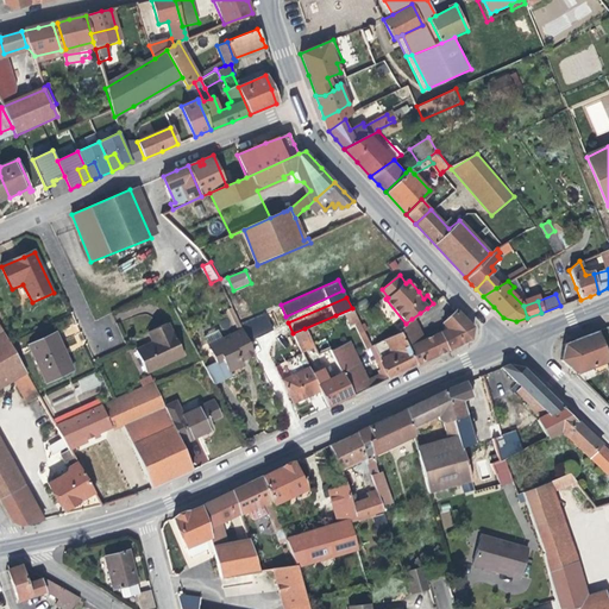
[(420,313),(425,319),(432,314),(427,308),(420,313)]
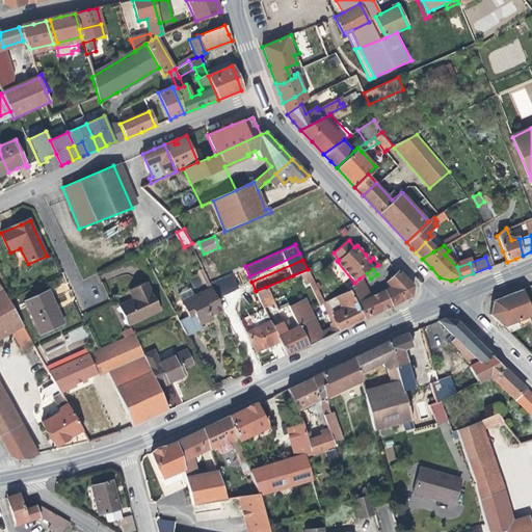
[(406,280),(398,271),(387,282),(390,285),(389,290),(370,299),(364,286),(360,278),(354,283),(346,289),(347,291),(362,318),(411,296),(413,287),(406,280)]
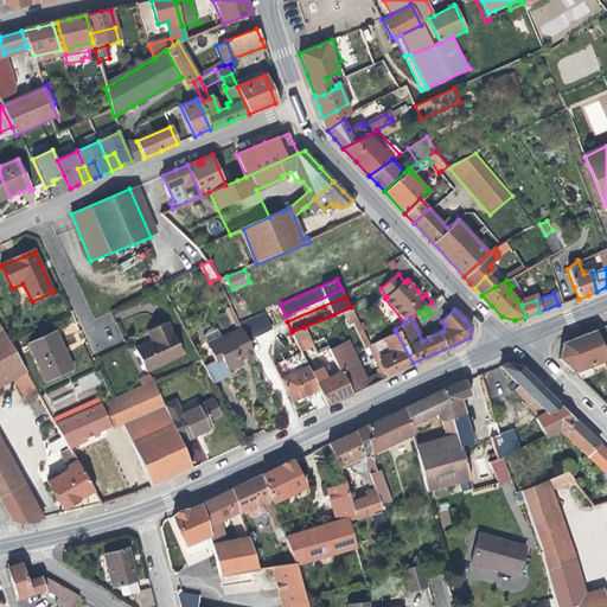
[(410,318),(415,326),(425,319),(423,318),(419,312),(410,318)]
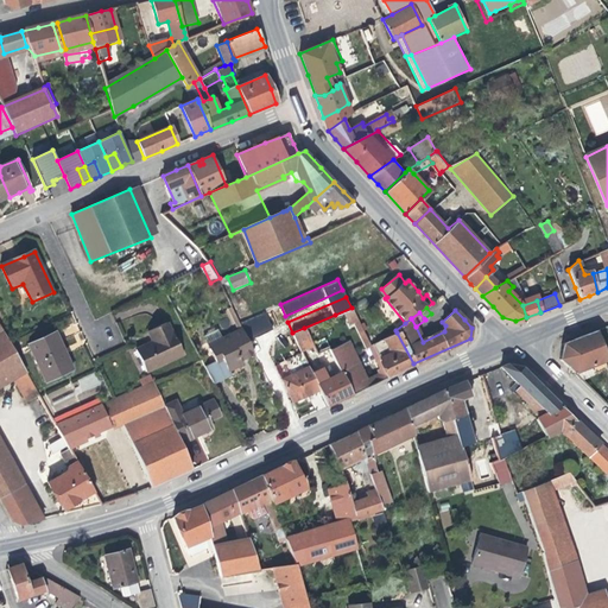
[(249,337),(272,330),(267,314),(245,321),(249,337)]
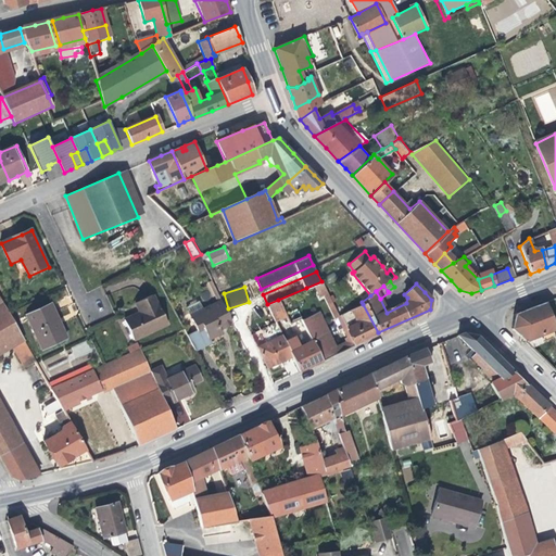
[(160,305),(155,295),(138,304),(141,313),(136,315),(126,320),(136,340),(169,324),(161,304),(160,305)]
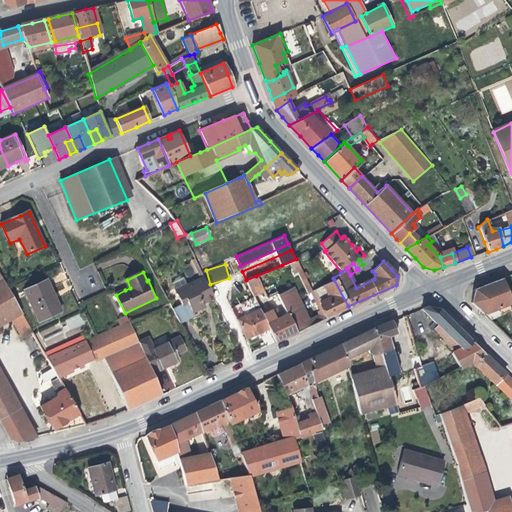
[(214,298),(204,276),(186,285),(187,286),(176,291),(182,303),(172,308),(179,322),(193,315),(192,312),(200,308),(204,306),(203,303),(214,298)]
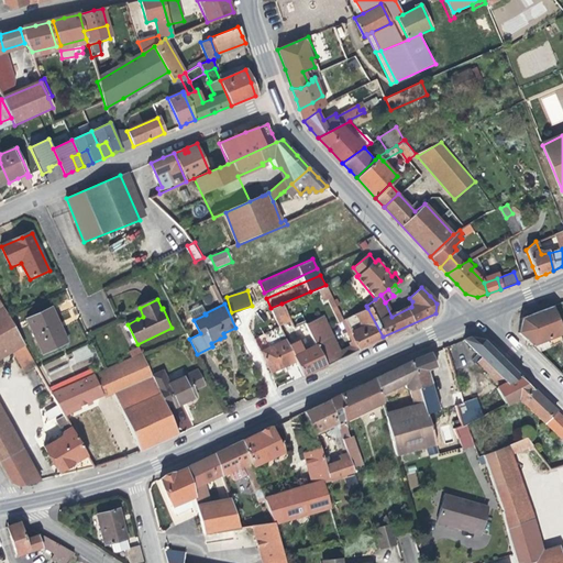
[(206,315),(205,313),(201,304),(189,309),(194,320),(206,315)]
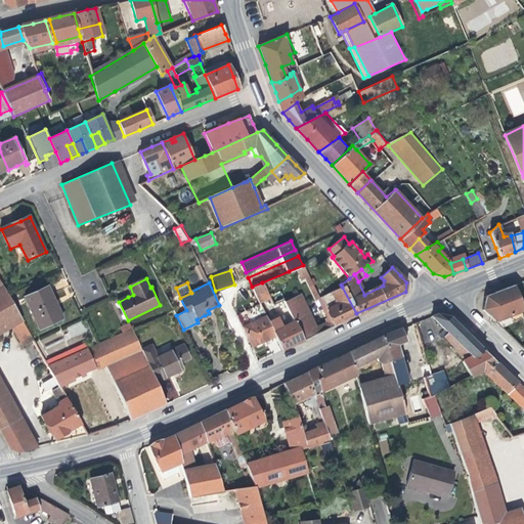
[(262,282),(252,287),(260,304),(269,299),(262,282)]
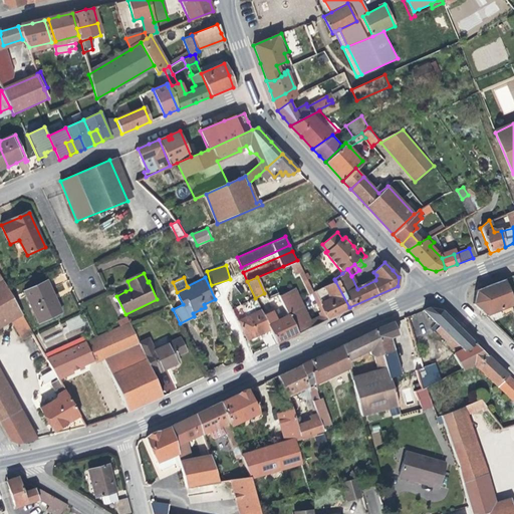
[(513,303),(503,278),(489,284),(474,290),(471,302),(484,315),(513,303)]
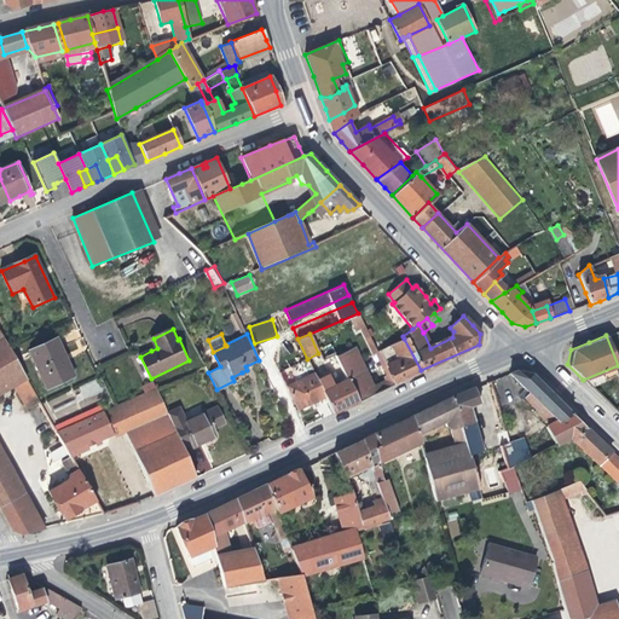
[(404,379),(421,370),(404,339),(376,352),(383,365),(386,364),(394,383),(404,379)]
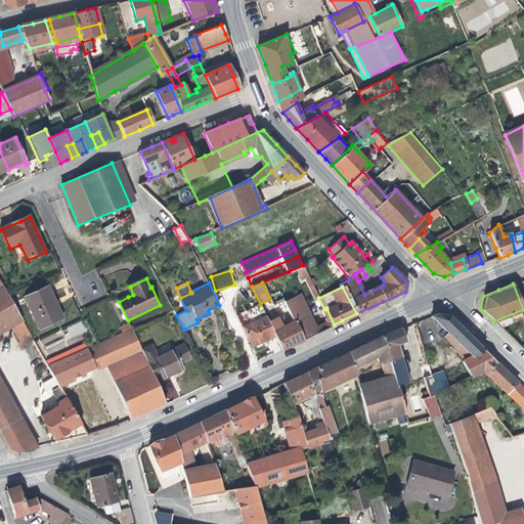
[(48,367),(7,294),(4,288),(0,289),(0,432),(8,448),(15,452),(40,445),(0,374),(0,334),(12,326),(22,344),(24,344),(40,372),(46,382),(54,378),(48,367)]
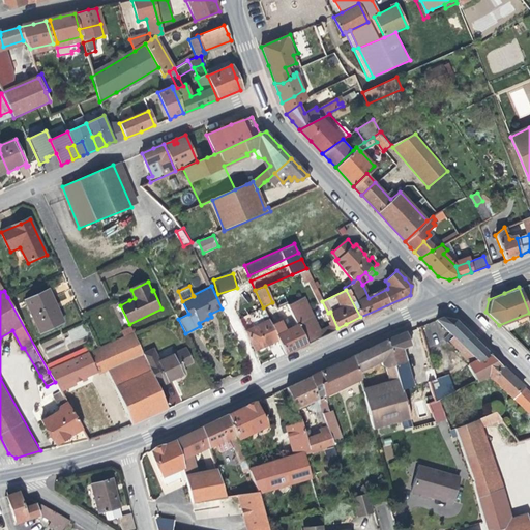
[(40,334),(65,324),(59,313),(57,313),(54,305),(48,292),(25,301),(40,334)]
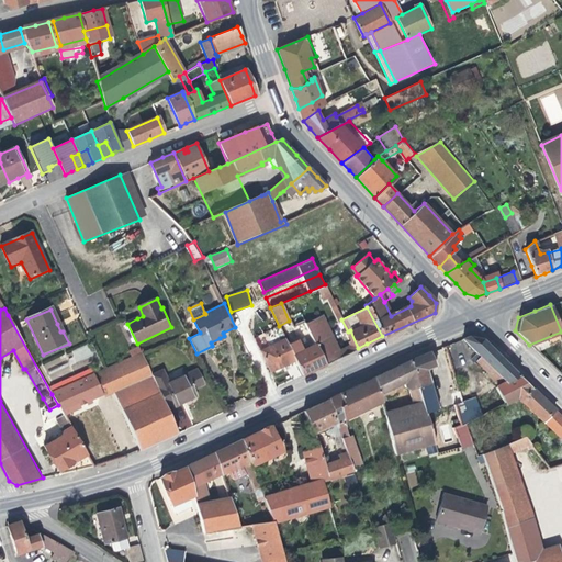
[(325,363),(338,358),(330,340),(319,317),(306,323),(316,344),(325,363)]
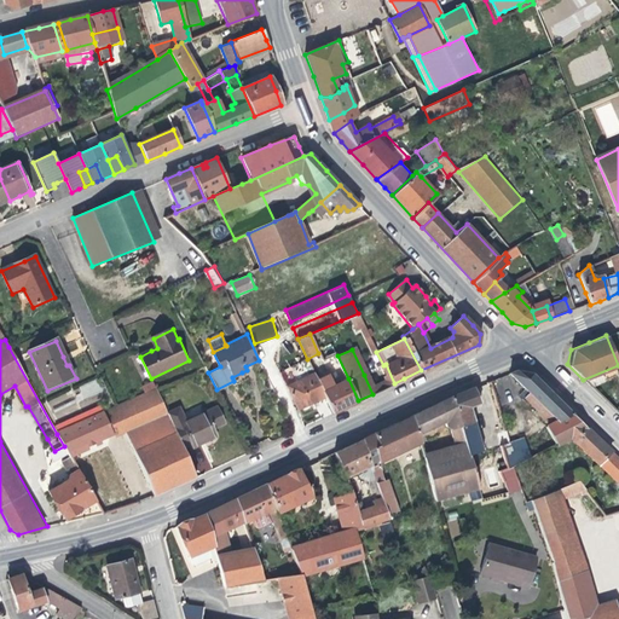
[(311,403),(324,397),(322,391),(317,380),(307,359),(291,368),(298,380),(287,386),(298,409),(311,403)]
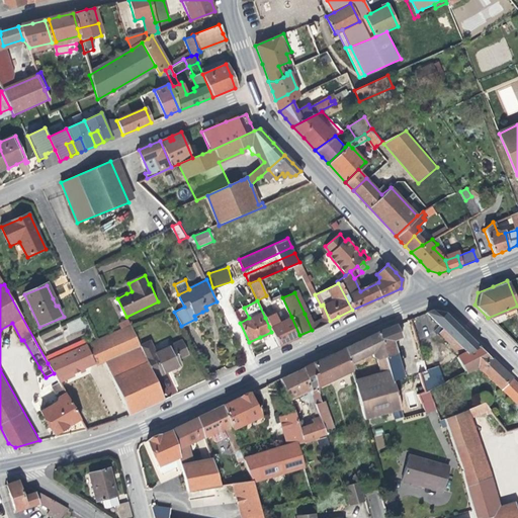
[(312,330),(330,321),(323,305),(321,306),(318,308),(322,317),(313,321),(308,312),(307,313),(305,314),(312,330)]
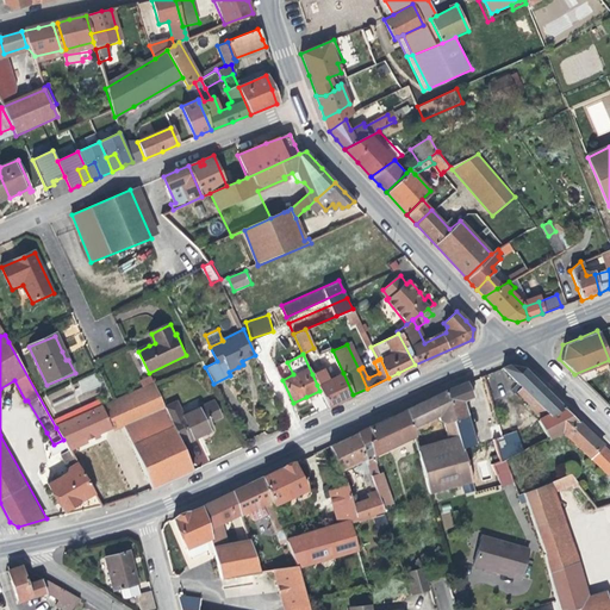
[(547,417),(565,409),(545,390),(522,368),(509,366),(499,369),(537,406),(547,417)]
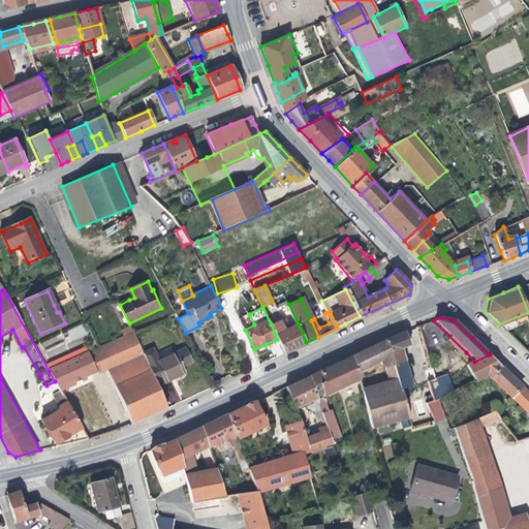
[(275,334),(283,331),(279,320),(271,324),(275,334)]
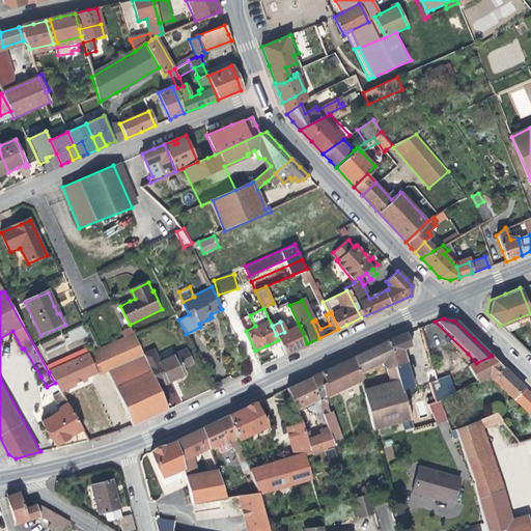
[(298,348),(307,343),(299,325),(284,332),(276,335),(278,340),(284,355),(298,348)]
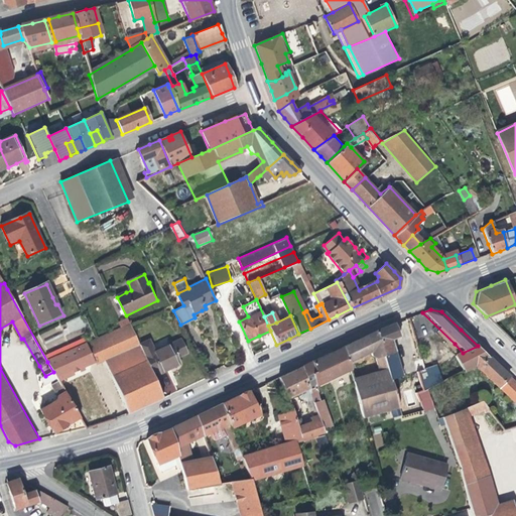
[(76,330),(82,320),(75,316),(70,326),(76,330)]
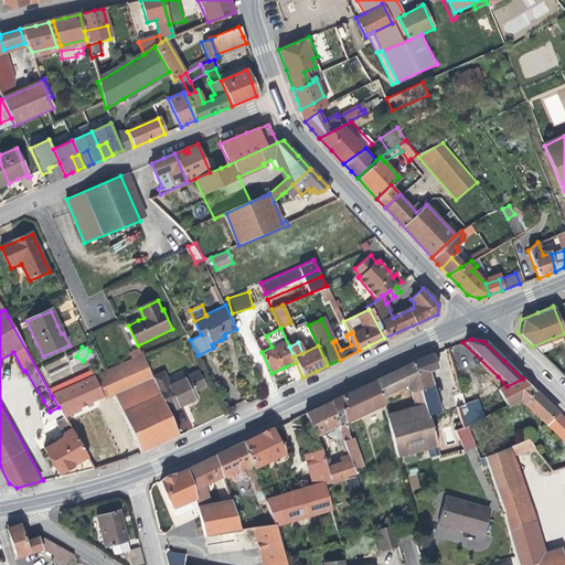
[(144,354),(105,372),(96,376),(104,395),(114,391),(152,375),(144,354)]
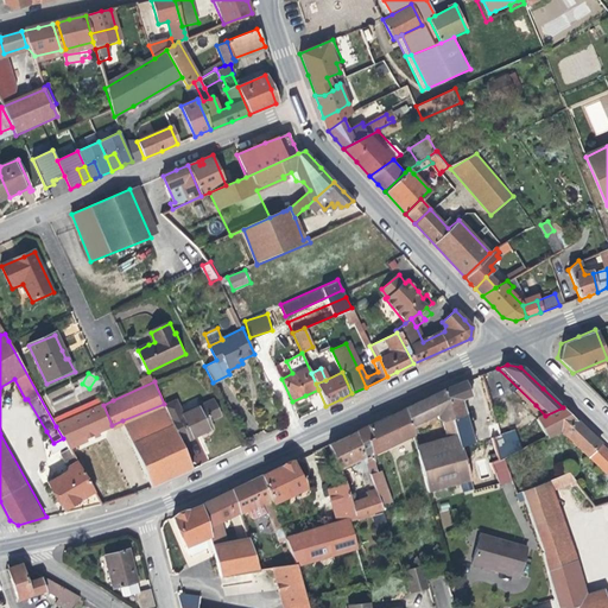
[(495,462),(493,450),(489,439),(474,443),(461,400),(472,397),(466,381),(456,385),(443,391),(451,417),(458,439),(472,481),(499,475),(495,462)]
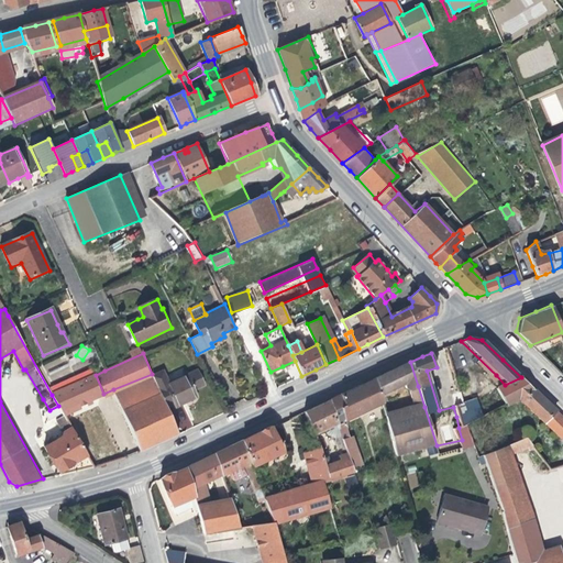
[(450,362),(455,384),(457,392),(465,390),(457,360),(450,362)]
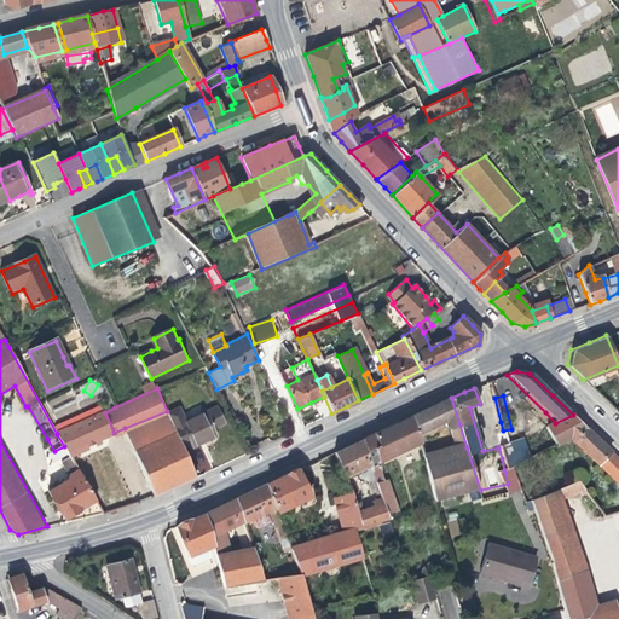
[(460,424),(451,398),(434,405),(411,416),(420,444),(460,424)]
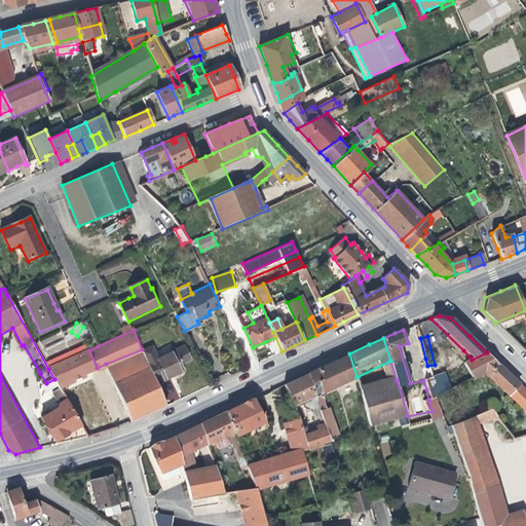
[(181,367),(193,363),(187,347),(177,351),(157,360),(154,352),(152,347),(143,351),(154,379),(161,377),(162,380),(174,376),(183,372),(181,367)]
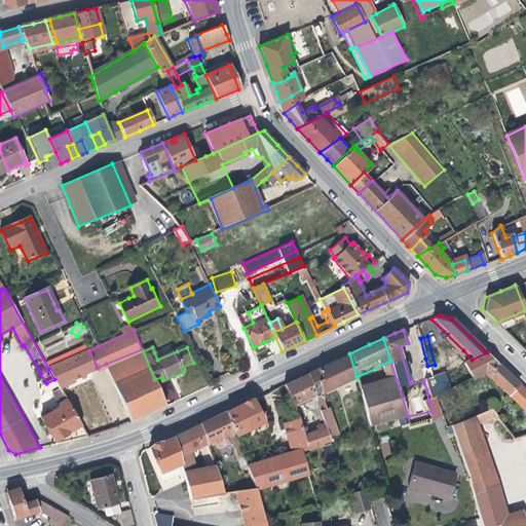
[(143,351),(142,349),(106,364),(130,422),(150,413),(164,407),(154,379),(143,351)]
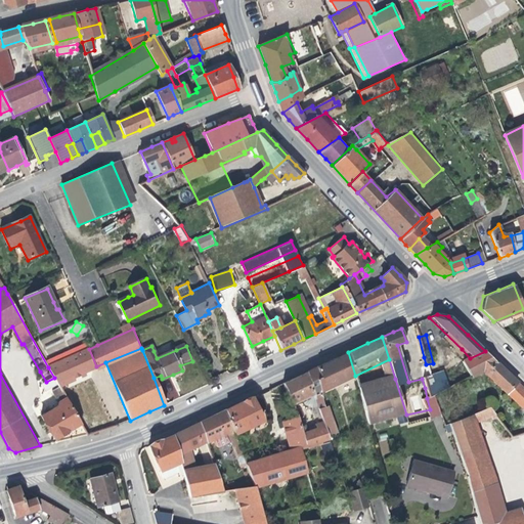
[(89,349),(48,367),(54,378),(57,384),(96,366),(89,349)]
